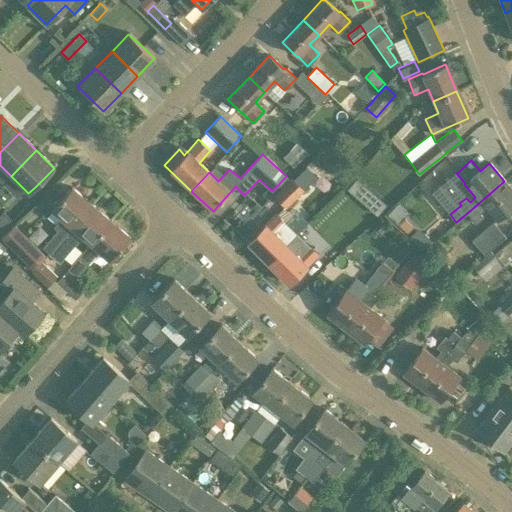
[(291,177),(274,195),(287,208),(304,189),(302,188),(307,182),(298,174),(294,179),(291,177)]
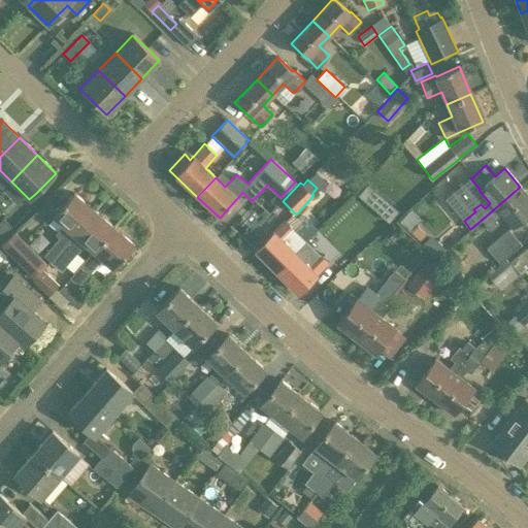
[(527,212),(527,195),(520,187),(482,220),(490,230),(498,224),(494,220),(500,215),(512,227),(527,212)]
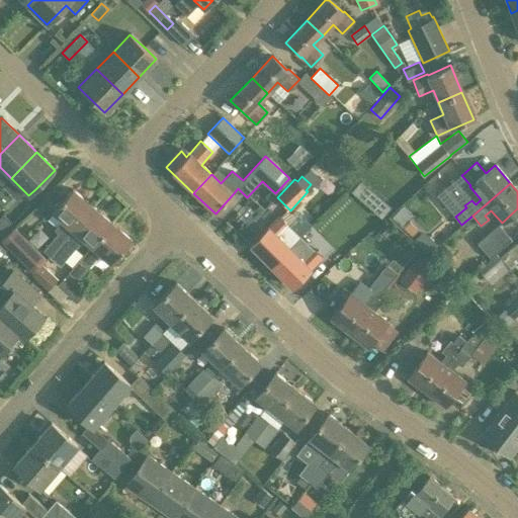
[(52,212),(62,221),(54,230),(58,233),(42,250),(44,251),(51,243),(63,254),(71,245),(64,240),(91,206),(71,189),(52,212)]
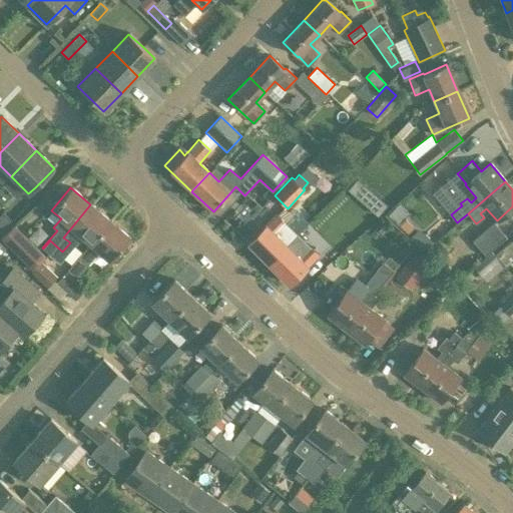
[(110,221),(90,204),(63,237),(70,242),(62,251),(50,240),(43,248),(48,252),(49,252),(48,253),(59,263),(82,236),(90,243),(110,221)]
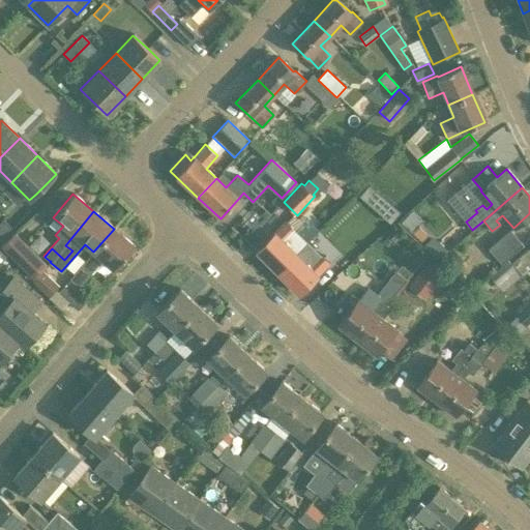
[(0,222),(0,238),(0,239),(12,228),(3,218),(0,222)]
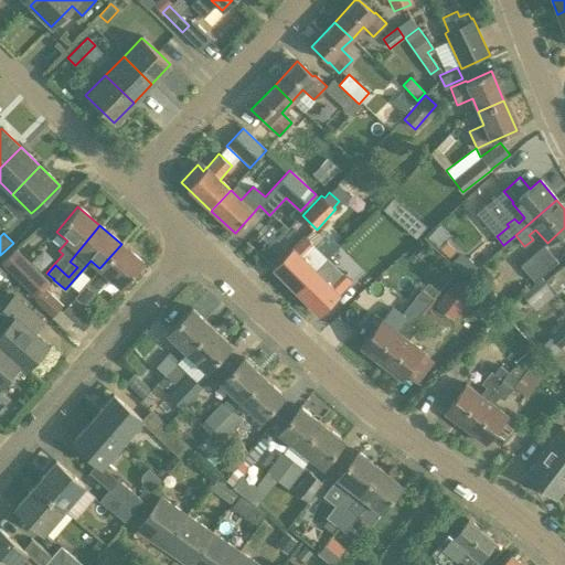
[(306,234),(291,248),(273,268),(296,290),(315,270),(304,259),(317,246),(306,234)]
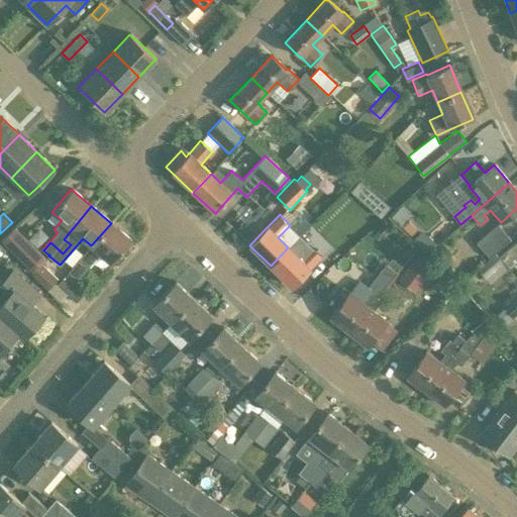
[(91,245),(68,272),(77,280),(100,253),(111,263),(131,240),(111,223),(91,245)]
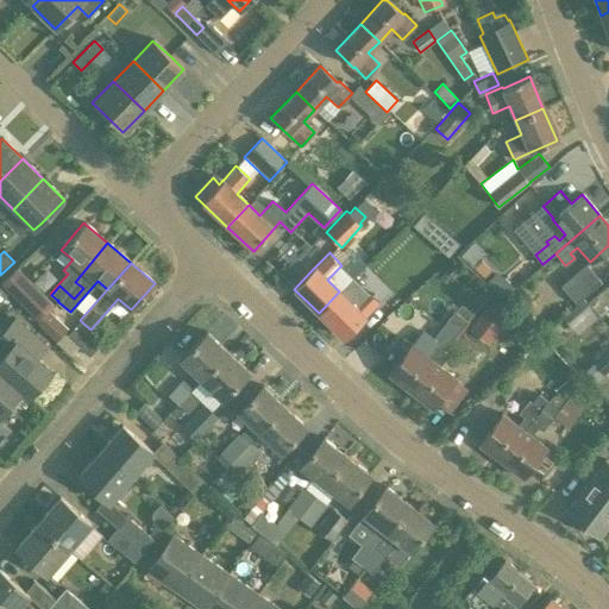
[(560,286),(576,303),(601,281),(585,263),(560,284),(560,286)]
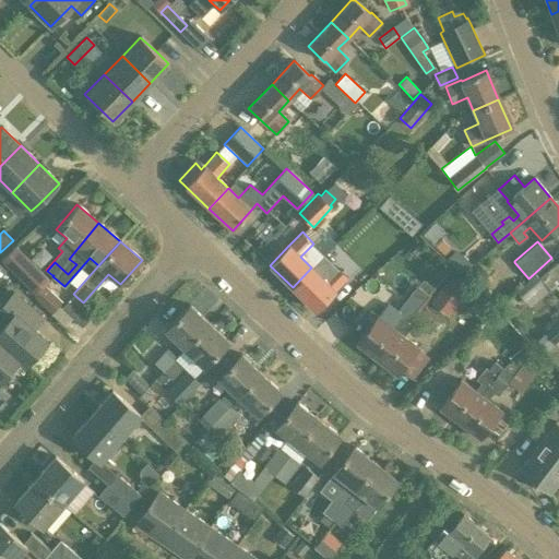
[(49,278),(15,245),(1,260),(35,293),(49,278)]
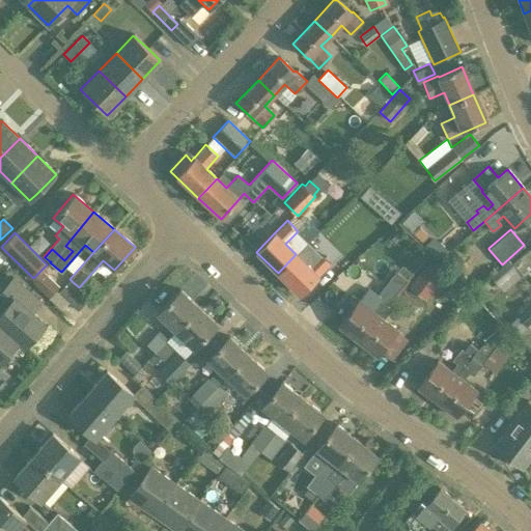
[(530,246),(511,263),(523,277),(528,272),(530,275),(530,246)]
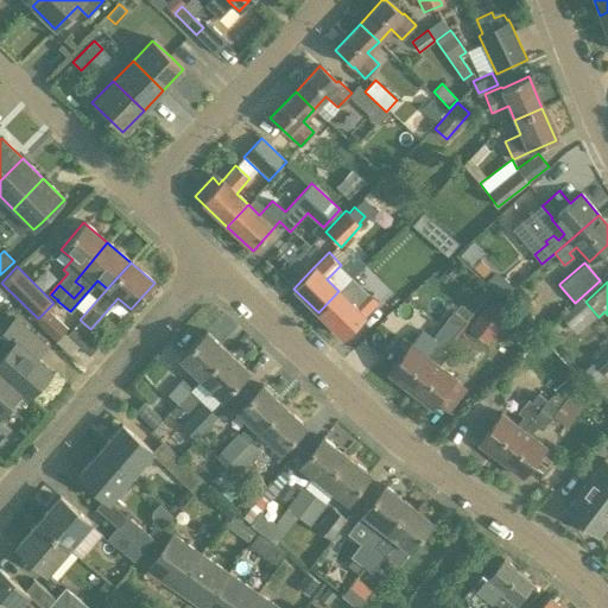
[(339,291),(318,312),(343,337),(362,317),(362,318),(379,303),(365,289),(350,303),(339,291)]
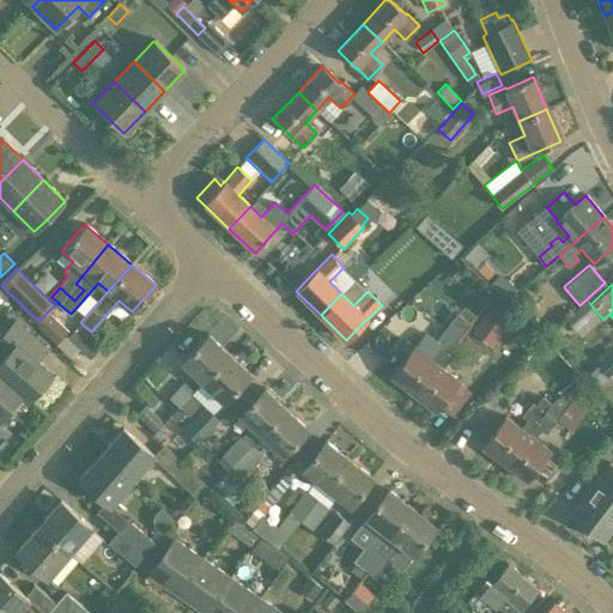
[(486,308),(469,331),(492,346),(509,323),(486,308)]
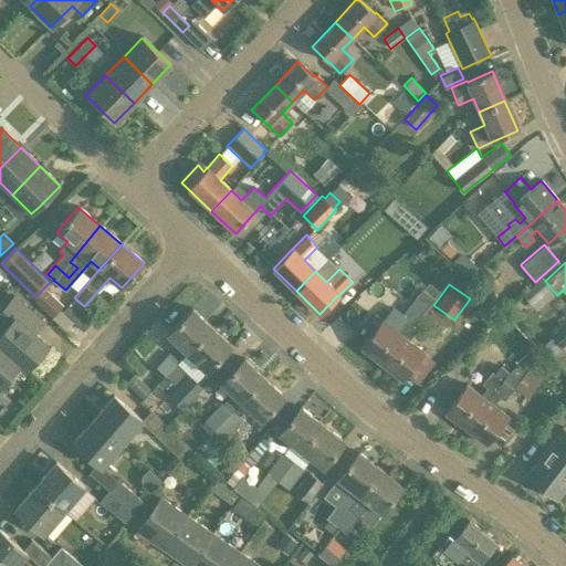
[(34,301),(52,317),(64,305),(45,289),(34,301)]
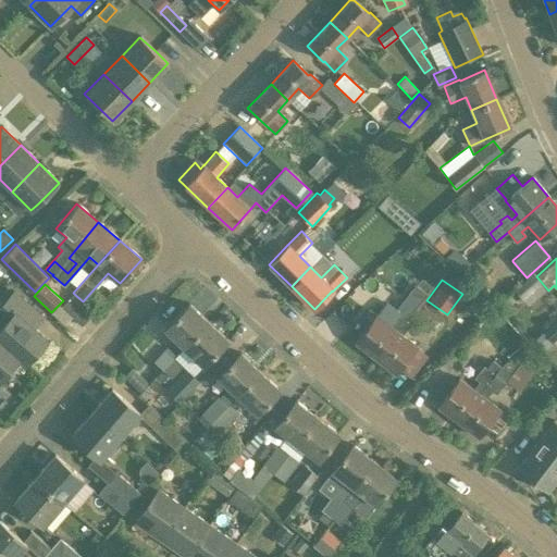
[(397,318),(391,326),(375,314),(360,333),(354,342),(374,358),(422,296),(412,288),(397,307),(393,313),(397,318)]
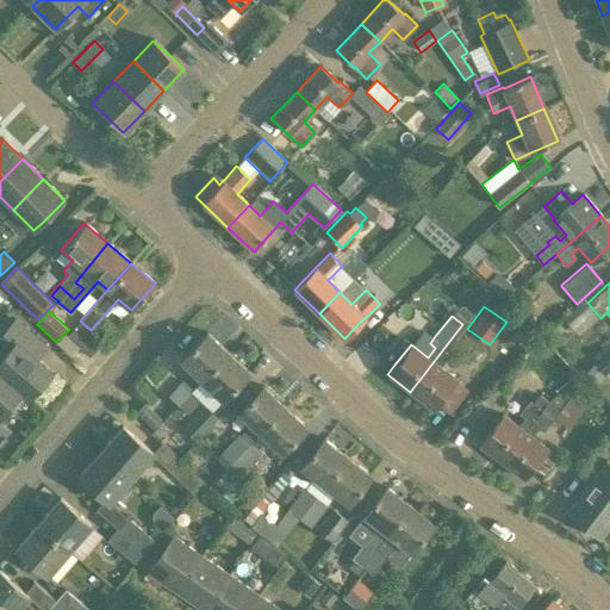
[(0,346),(7,352),(0,359),(0,372),(29,397),(50,372),(37,360),(49,346),(16,317),(0,334),(0,346)]
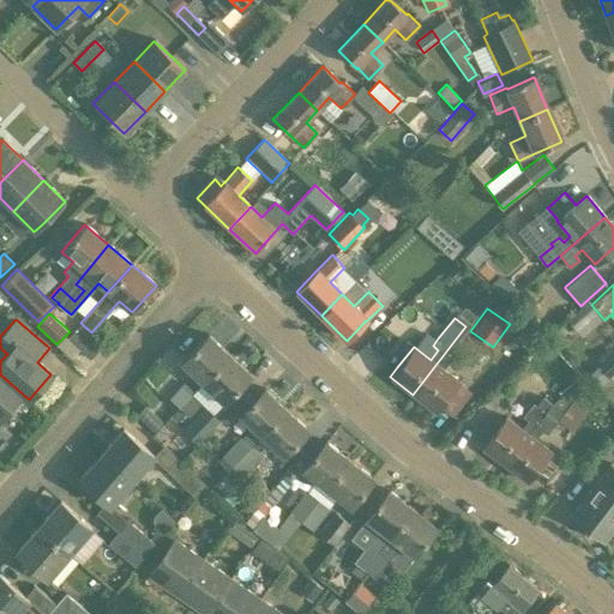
[(78,326),(66,341),(89,361),(101,348),(78,326)]
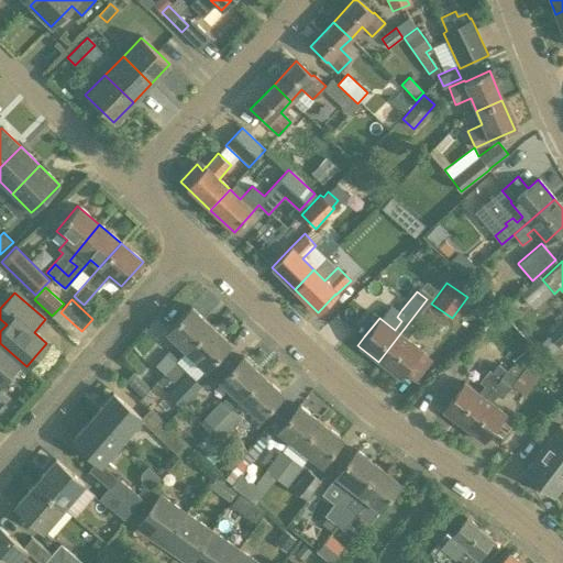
[(430,301),(427,299),(378,362),(400,378),(421,351),(406,339),(412,330),(417,333),(422,327),(433,334),(441,323),(428,313),(420,323),(416,321),(430,301)]
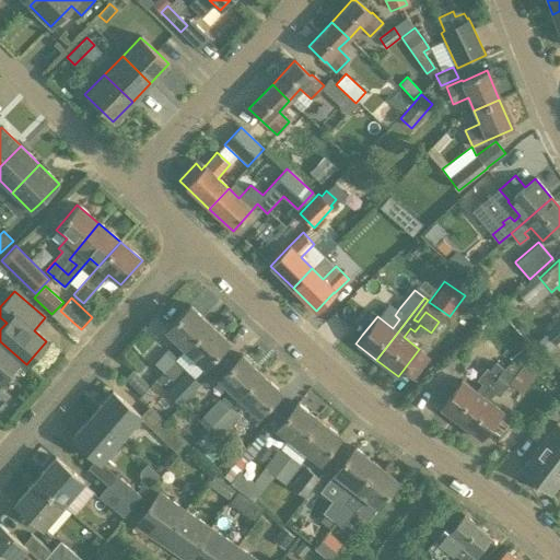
[(185,349),(209,324),(189,305),(165,330),(185,349)]
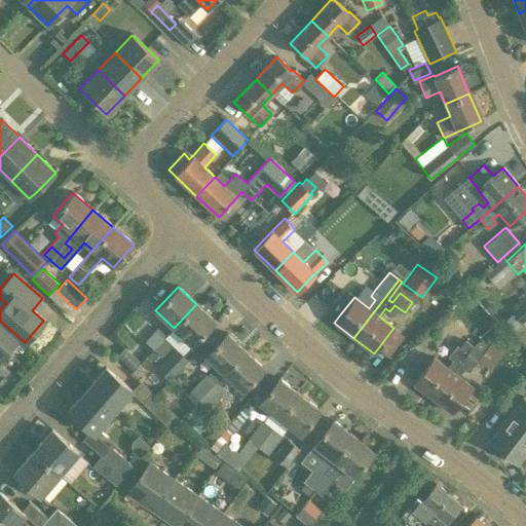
[(451,306),(480,338),(498,322),(470,290),(451,306)]
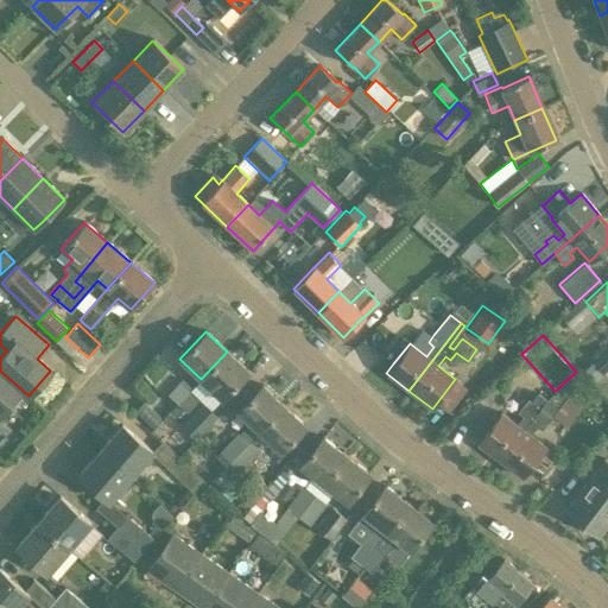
[(607,347),(591,362),(602,374),(607,368),(607,347)]
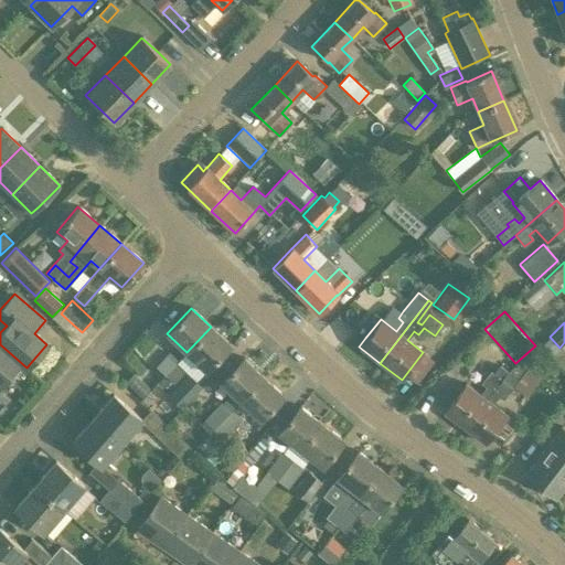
[(230,345),(211,327),(187,352),(205,371),(230,345)]
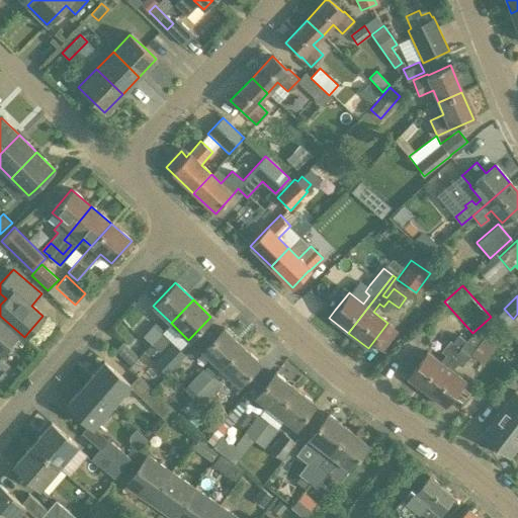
[(24,337),(0,316),(0,352),(17,333),(23,338),(24,337)]
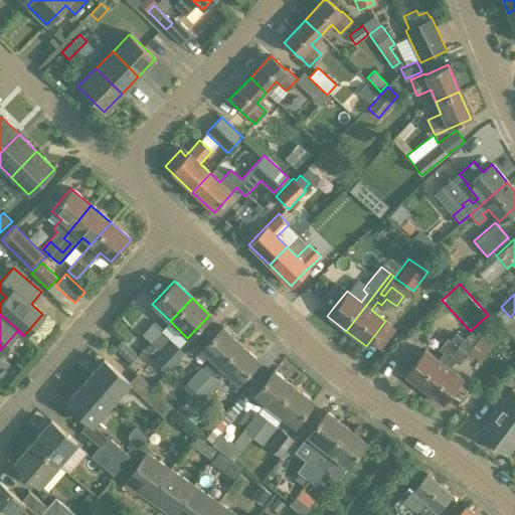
[(150,342),(163,328),(154,320),(141,334),(150,342)]
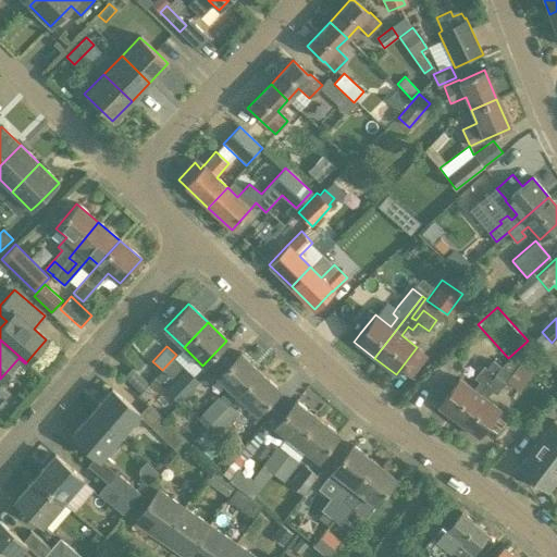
[(236,395),(259,372),(239,353),(217,376),(236,395)]
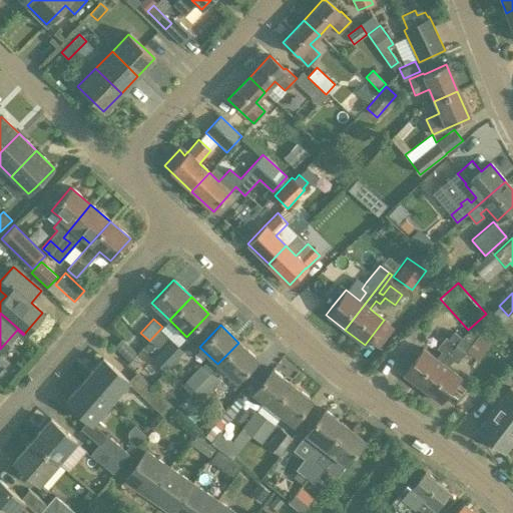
[(170,335),(162,327),(149,341),(157,348),(170,335)]
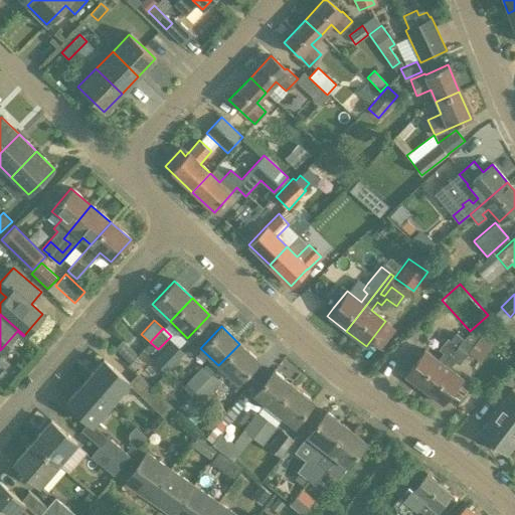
[(463,338),(422,390),(443,405),(462,379),(449,369),(454,361),(459,364),(480,337),(472,331),(464,339),(463,338)]
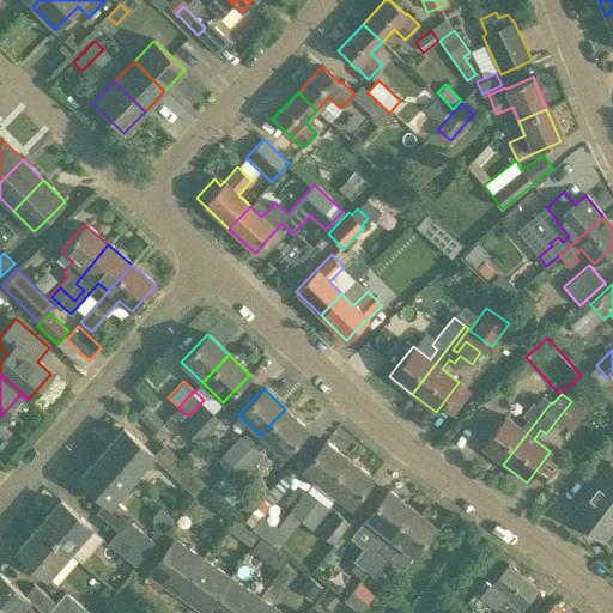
[(484,424),(496,407),(483,396),(469,413),(484,424)]
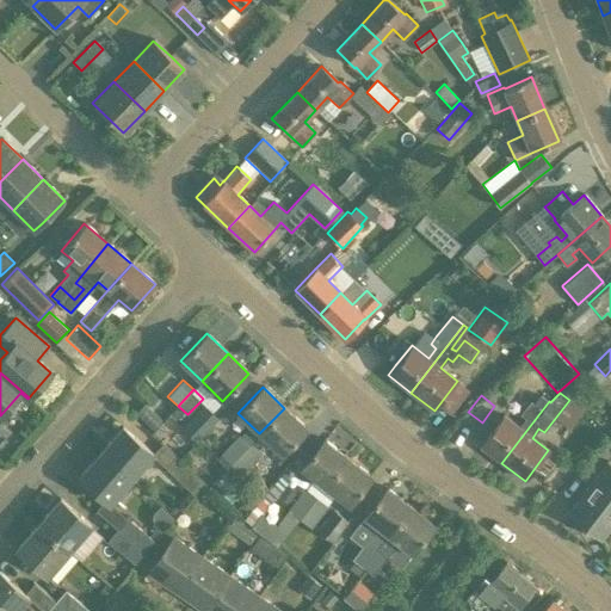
[(526,419),(519,429),(503,415),(487,434),(480,445),(501,463),(549,401),(541,395),(535,403),(530,401),(520,414),(526,419)]
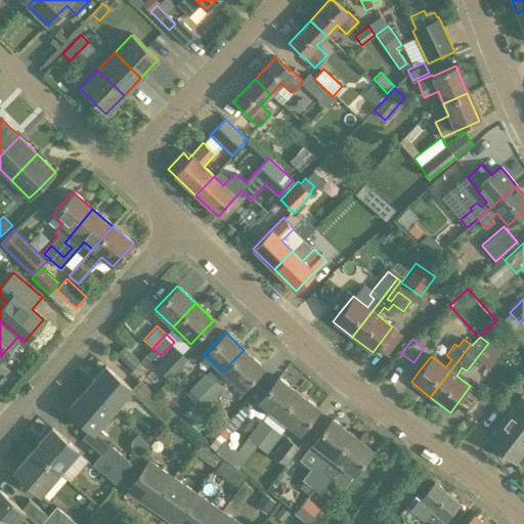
[(139,360),(124,345),(116,354),(131,368),(139,360)]
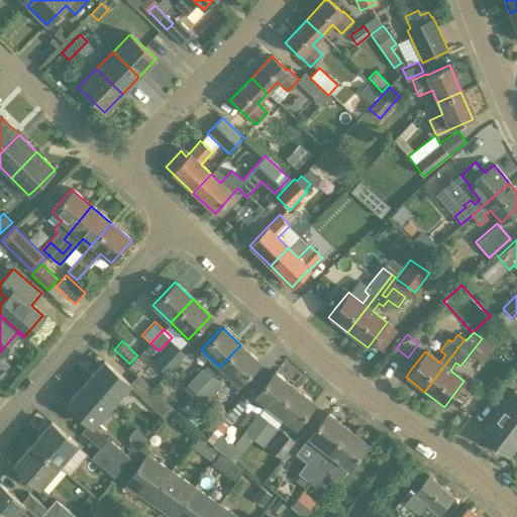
[(173,342),(154,363),(167,374),(186,353),(173,342)]
